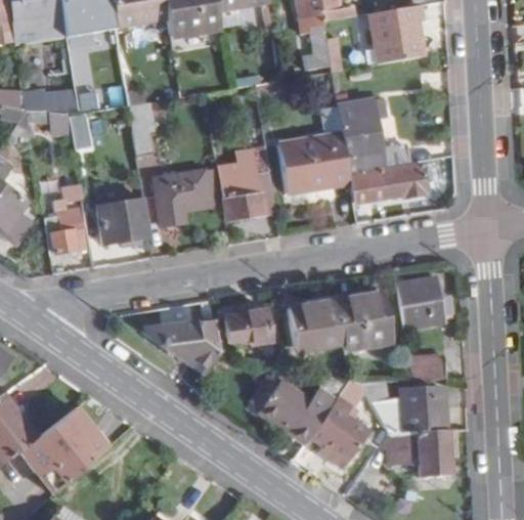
[(0,0),(0,37),(13,35),(8,0),(0,0)]
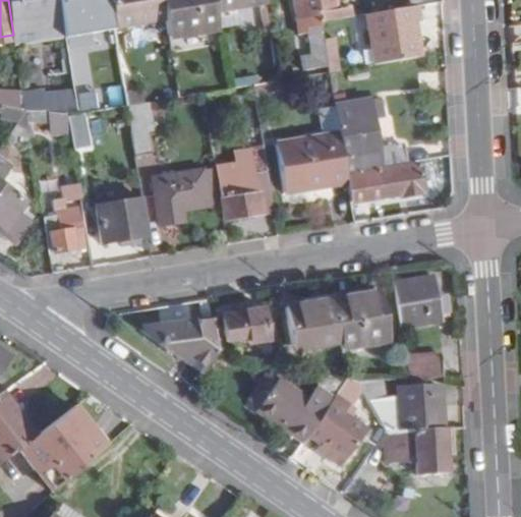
[(14,42),(65,33),(60,0),(8,0),(13,35),(14,37),(14,42)]
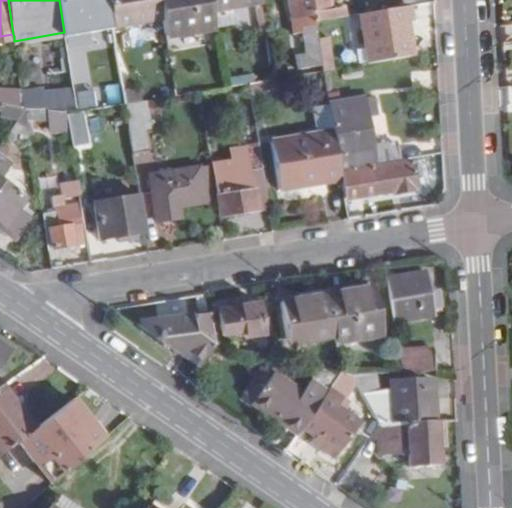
[(64,32),(72,86),(76,107),(96,105),(126,101),(123,82),(91,88),(87,66),(90,65),(85,32),(81,33),(78,17),(82,16),(79,0),(59,0),(64,32)]
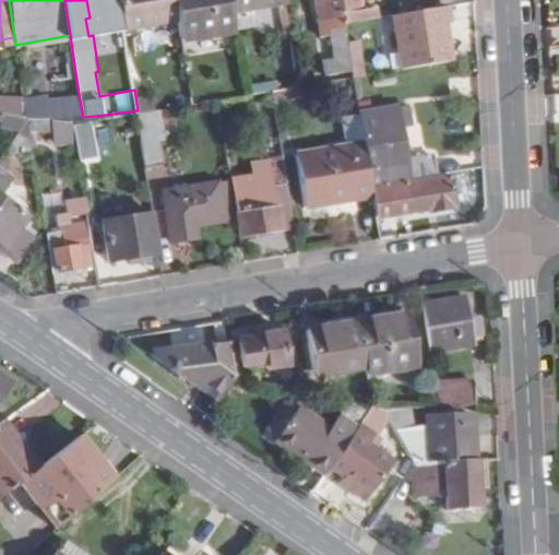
[(119,0),(123,24),(178,15),(175,0),(119,0)]
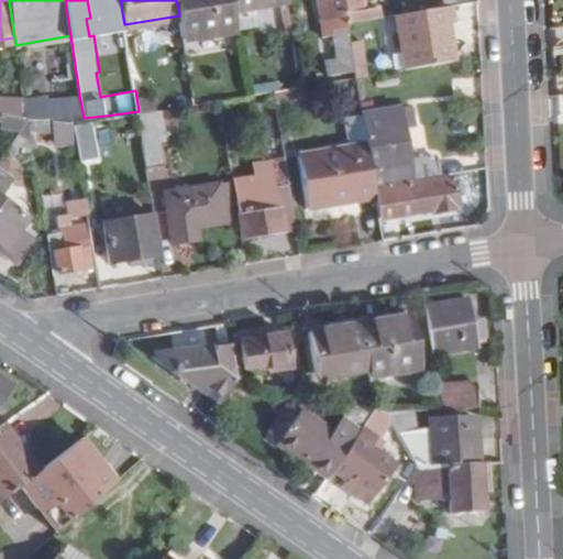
[(238,29),(233,8),(232,0),(176,0),(179,15),(183,39),(238,29)]
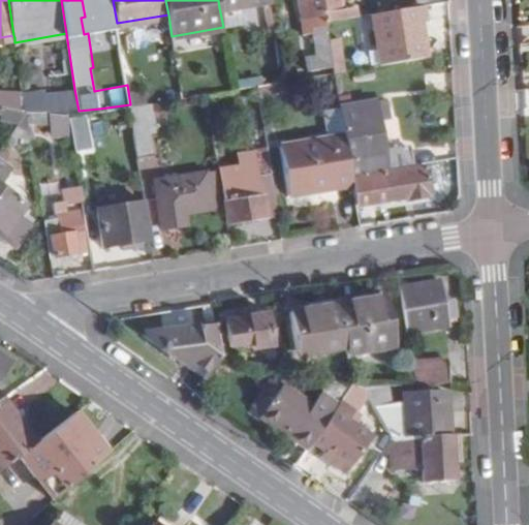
[(327,19),(346,16),(344,5),(343,0),(300,0),(305,30),(312,29),(316,53),(307,54),(308,64),(333,61),(330,39),(327,19)]
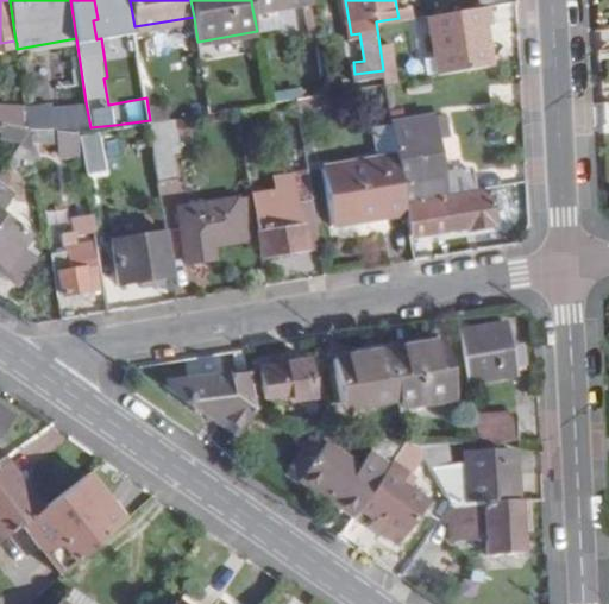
[(493,23),(489,2),(429,13),(439,71),(494,63),(487,23),(493,23)]
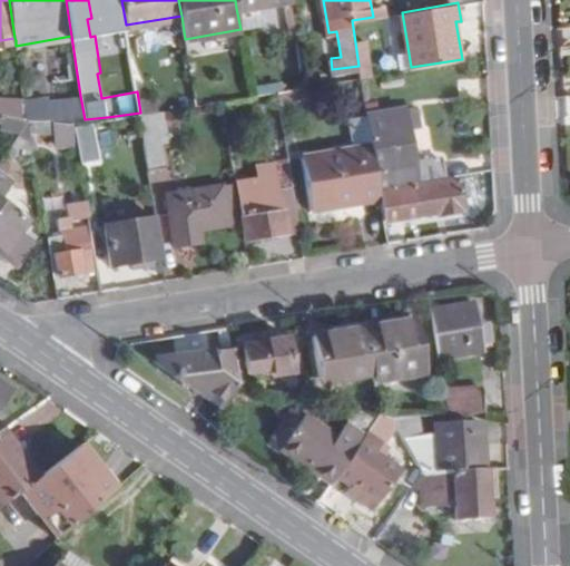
[(371,6),(373,17),(386,15),(385,3),(371,6)]
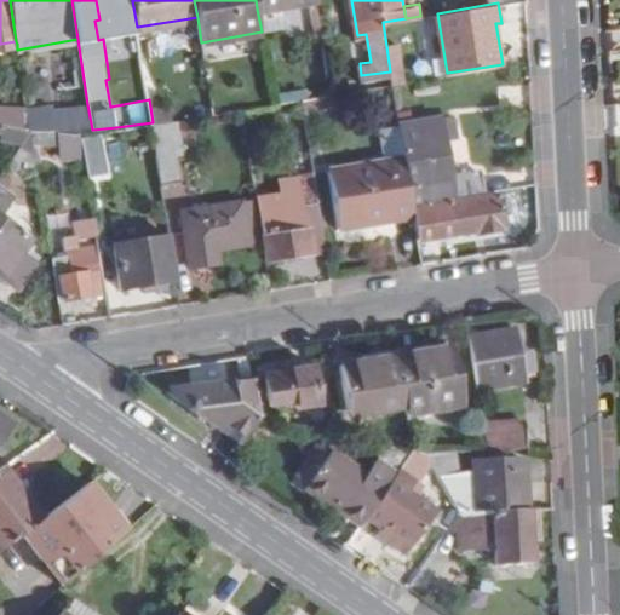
[(400,44),(386,46),(392,81),(406,79),(400,44)]
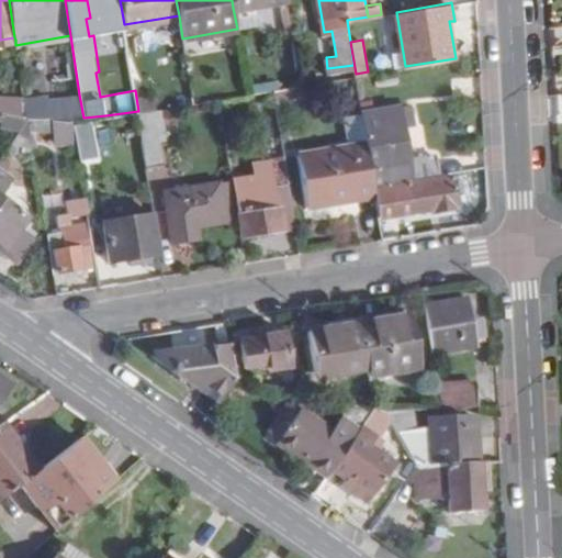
[(371,92),(369,71),(368,71),(356,74),(359,95),(371,92)]
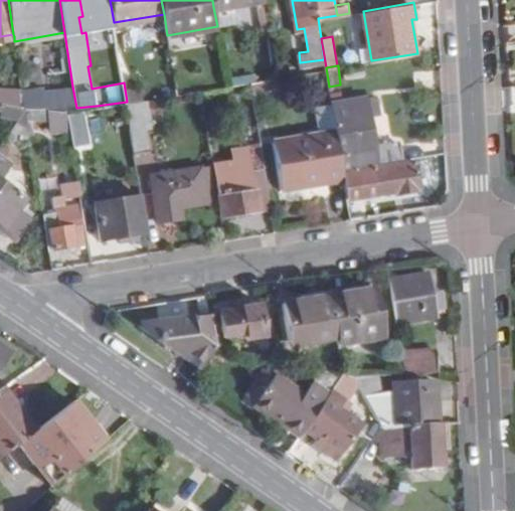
[(250,79),(254,100),(269,98),(266,84),(276,82),(275,75),(250,79)]
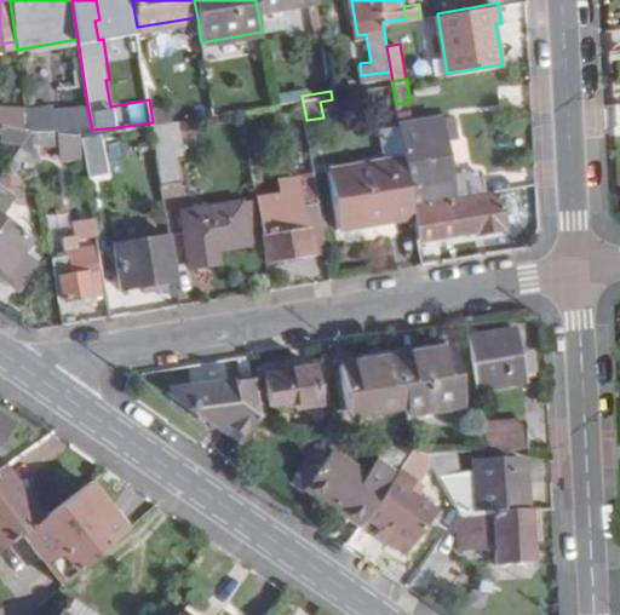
[(92,130),(87,104),(27,110),(28,113),(30,130),(80,130),(92,130)]
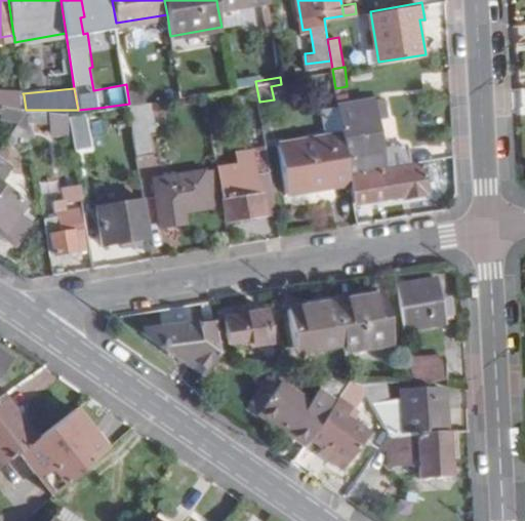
[(26,110),(24,95),(0,90),(0,103),(2,104),(25,109),(26,110)]
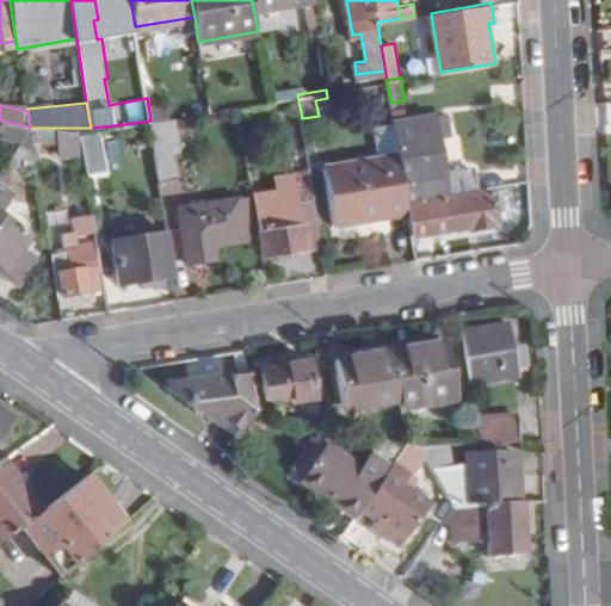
[(393,119),(399,153),(406,198),(444,192),(479,186),(475,162),(444,167),(438,136),(454,134),(450,111),(393,119)]
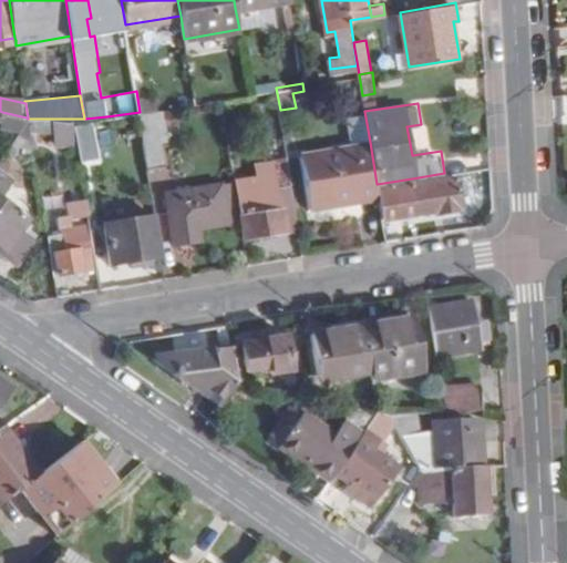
[(164,163),(160,137),(168,136),(164,108),(140,112),(148,164),(164,163)]
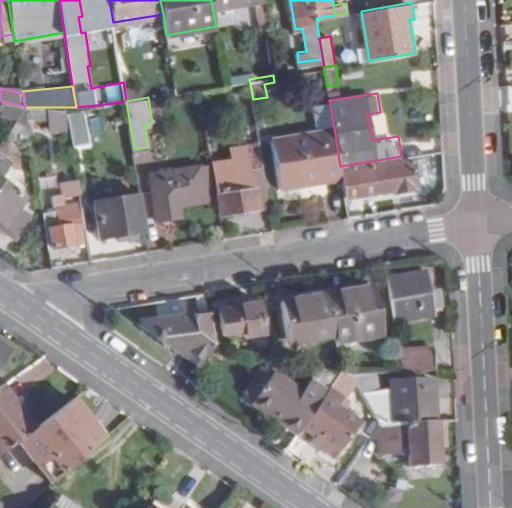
[(309,102),(312,125),(326,123),(323,100),(309,102)]
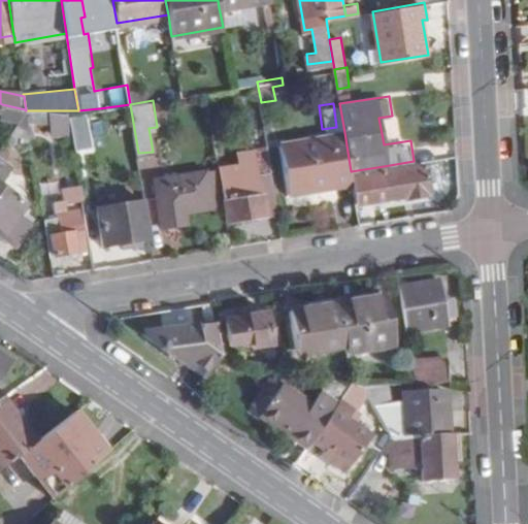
[(21,115),(25,109),(2,104),(2,111),(21,115)]
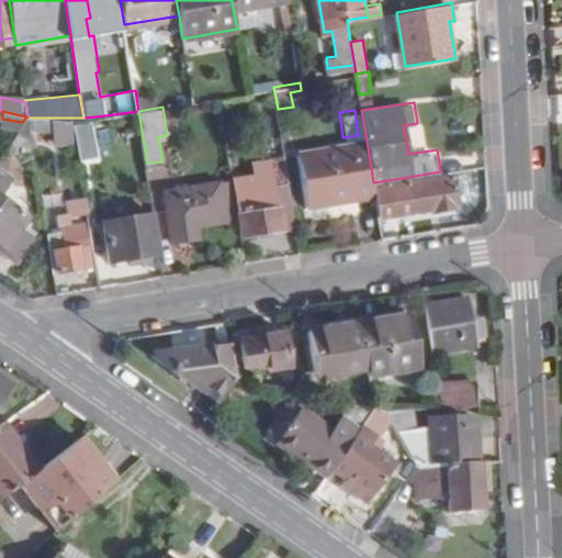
[(72,118),(77,140),(79,158),(112,152),(105,115),(83,118),(72,118)]
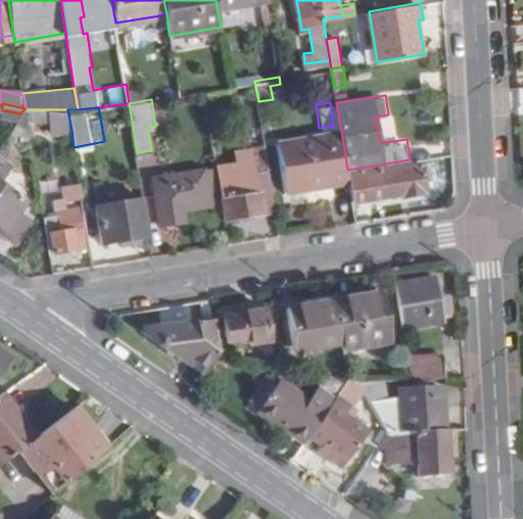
[(29,126),(28,120),(26,109),(25,108),(20,113),(16,121),(29,126)]
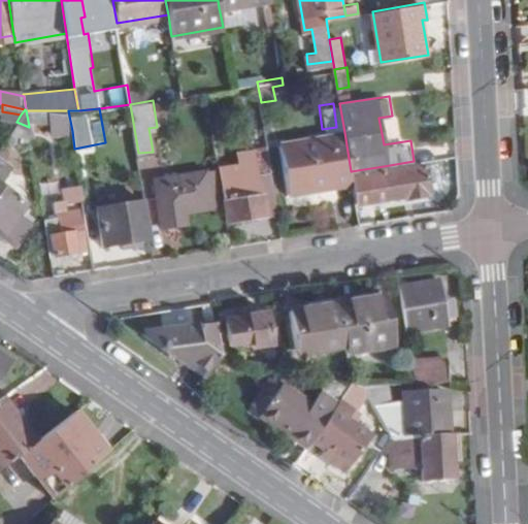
[(72,131),(68,110),(26,110),(28,121),(54,121),(56,134),(72,131)]
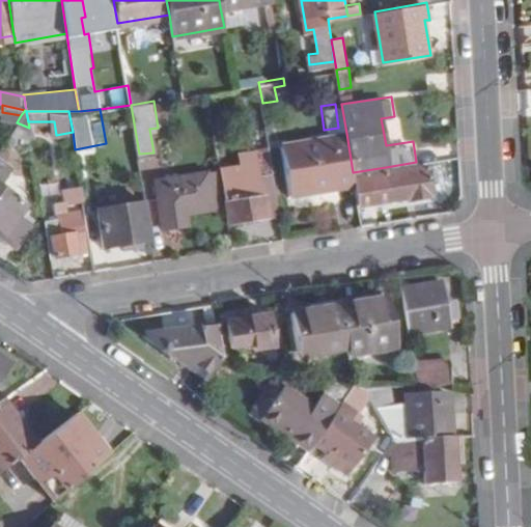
[(290,193),(354,183),(353,172),(346,133),(282,143),(290,193)]
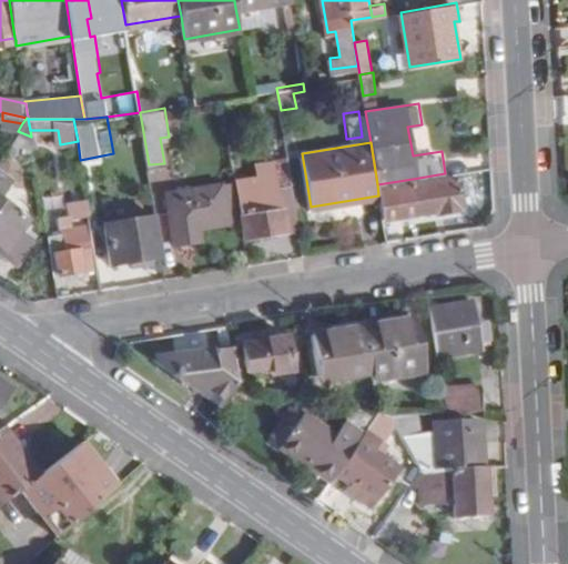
[(234,181),(241,220),(244,237),(301,228),(290,159),(274,161),(275,173),(234,181)]
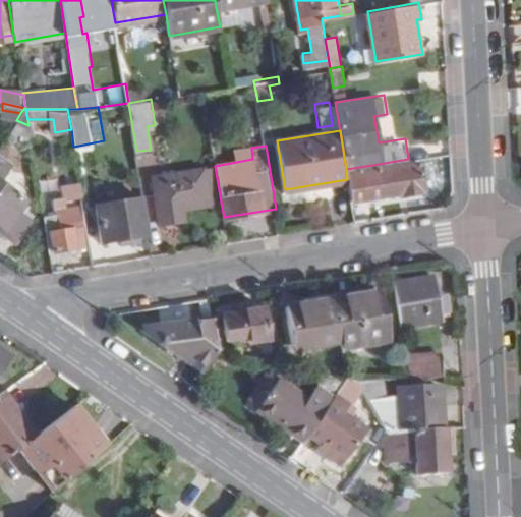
[(0,222),(7,227),(19,210),(26,198),(1,180),(13,161),(0,152),(0,222)]
